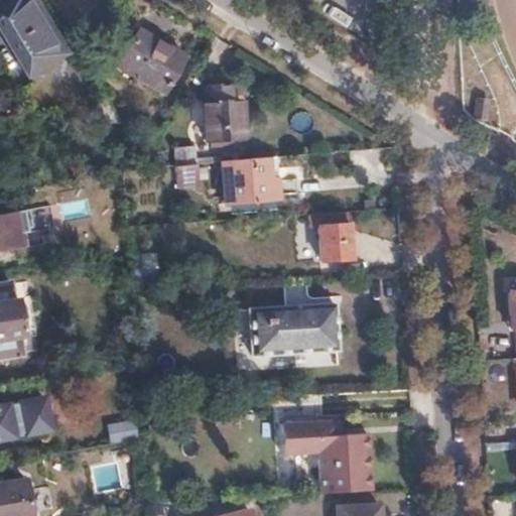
[(22,0),(3,0),(0,2),(0,29),(25,72),(55,53),(22,0)]
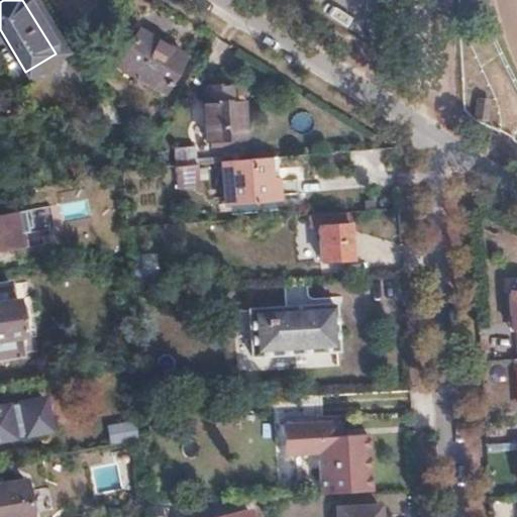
[(136,27),(115,65),(161,92),(163,88),(175,96),(192,65),(181,58),(183,55),(136,27)]
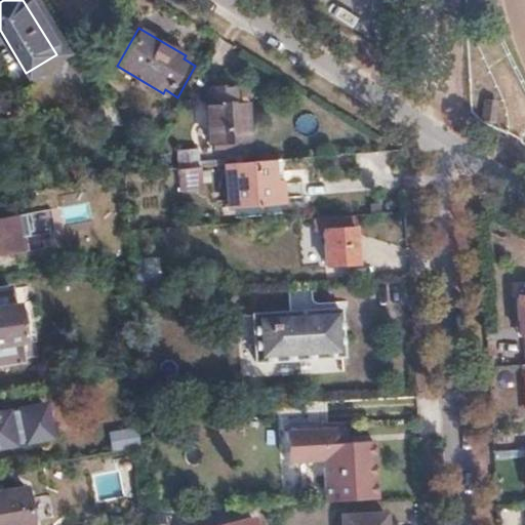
[(102,89),(84,120),(123,125),(102,89)]
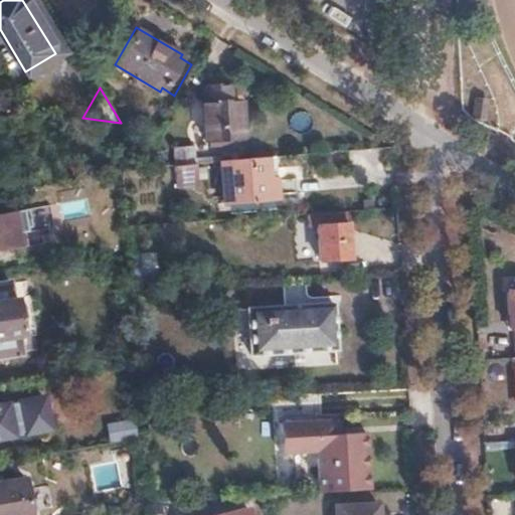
[(240,101),(200,103),(202,139),(242,137),(240,101)]
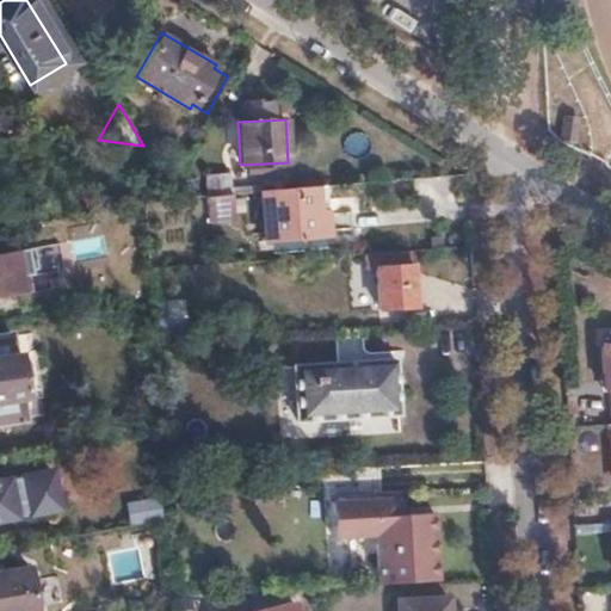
[(370,153),(363,131),(343,139),(350,160),(370,153)]
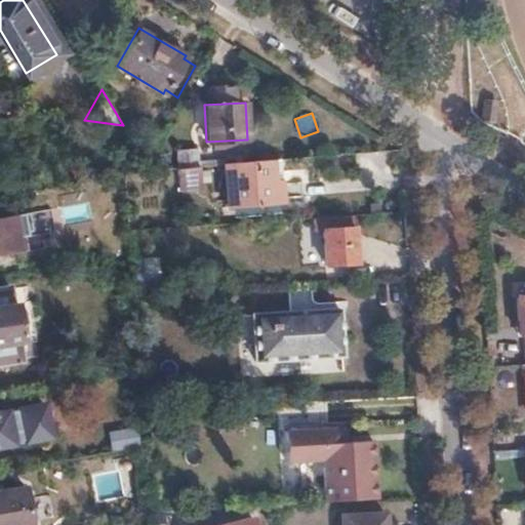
[(176,150),(177,163),(199,161),(197,148),(176,150)]
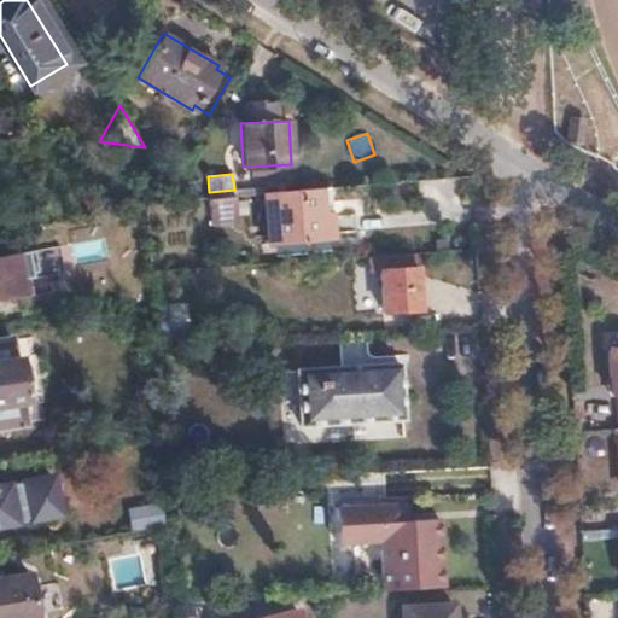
[(331,186),(263,192),(268,239),(332,234),(331,186)]
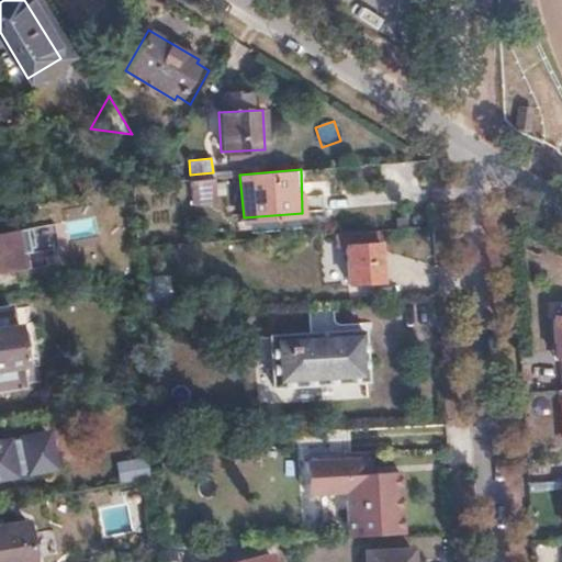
[(216,179),(192,180),(193,199),(217,197),(216,179)]
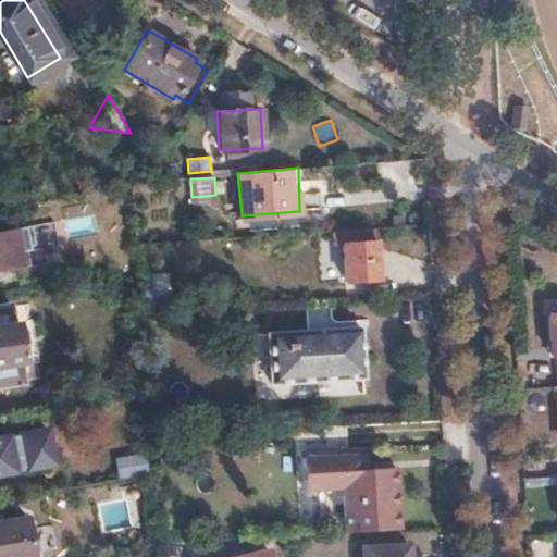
[(73,219),(76,236),(97,232),(94,214),(73,219)]
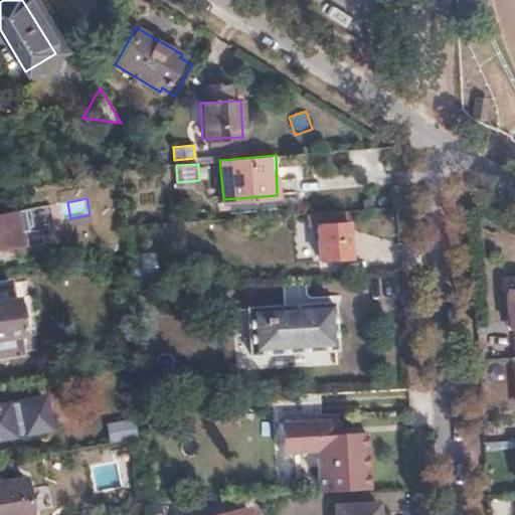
[(0,248),(21,245),(15,209),(0,211),(0,248)]
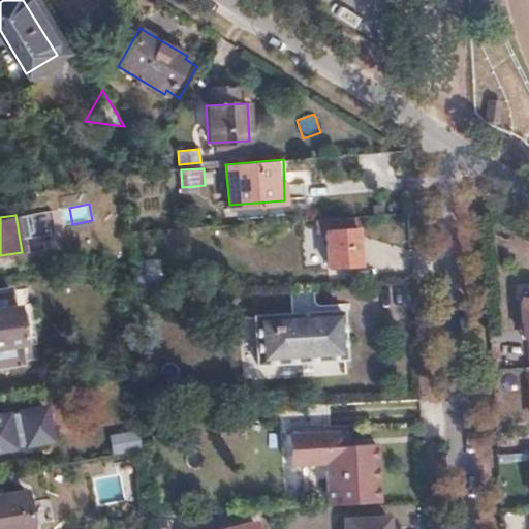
[(355,216),(303,219),(305,230),(323,229),(327,265),(359,262),(355,216)]
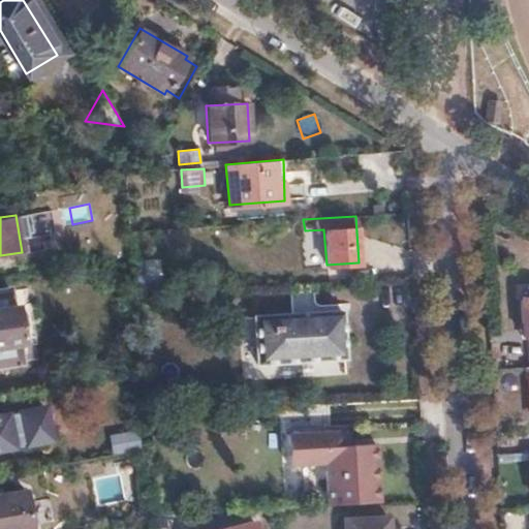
[(159,272),(129,274),(130,291),(161,289),(159,272)]
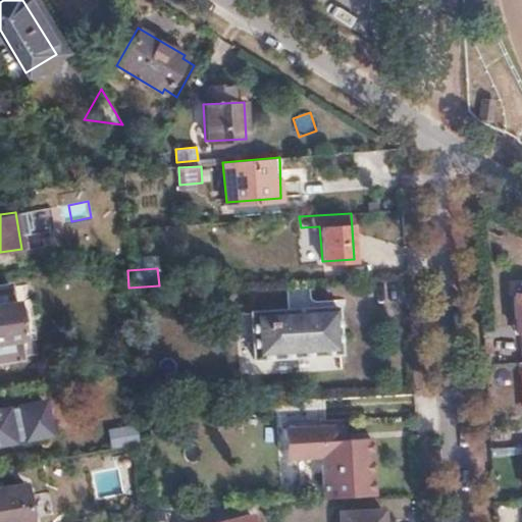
[(7,279),(0,279),(0,357),(20,354),(16,333),(19,333),(13,299),(10,299),(7,279)]
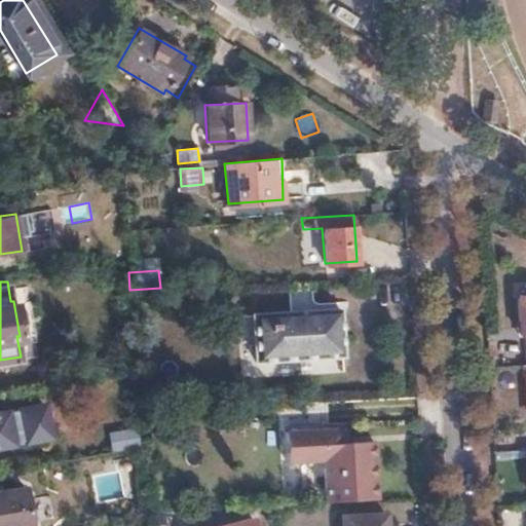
[(525,293),(517,294),(520,332),(522,332),(524,362),(525,361),(525,293)]
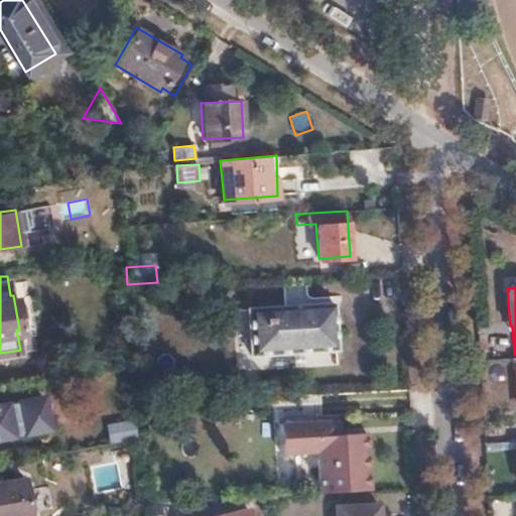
[(334,301),(248,306),(250,352),(336,347),(334,301)]
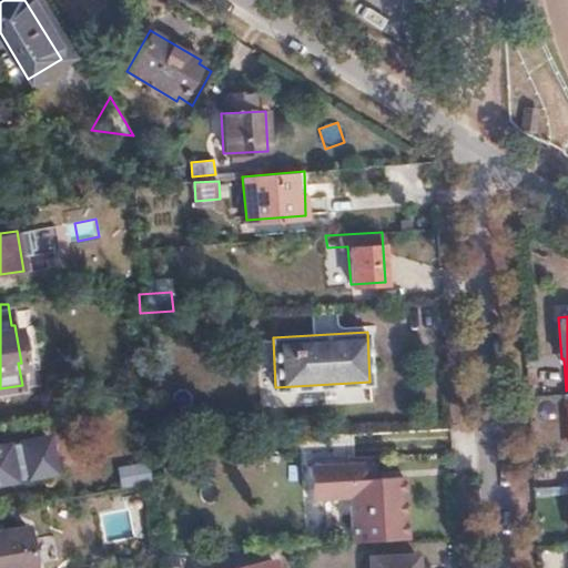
[(7,440),(0,442),(0,479),(14,478),(7,440)]
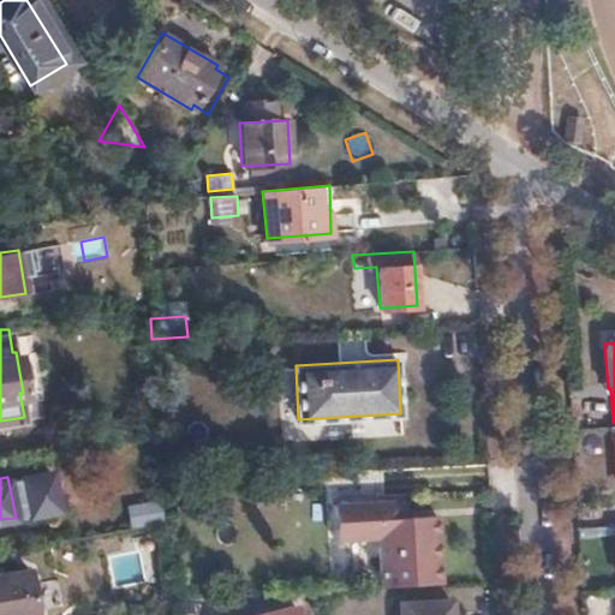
[(131,530),(165,521),(159,497),(126,506),(131,530)]
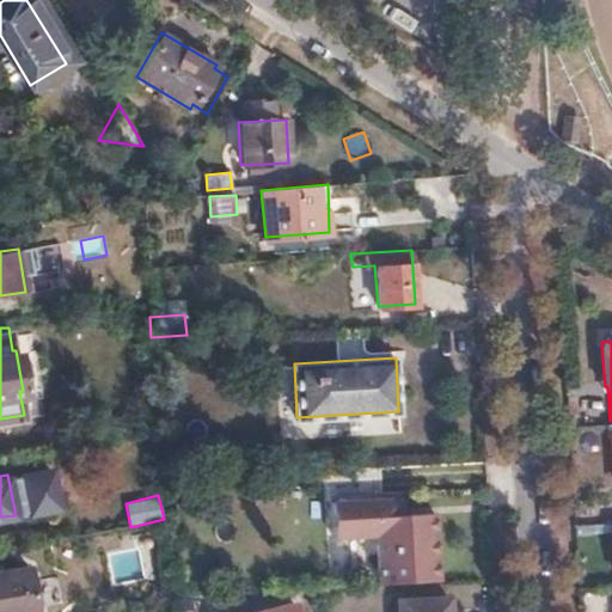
[(378,583),(438,580),(433,512),(397,515),(396,497),(331,501),(332,538),(374,536),(378,583)]
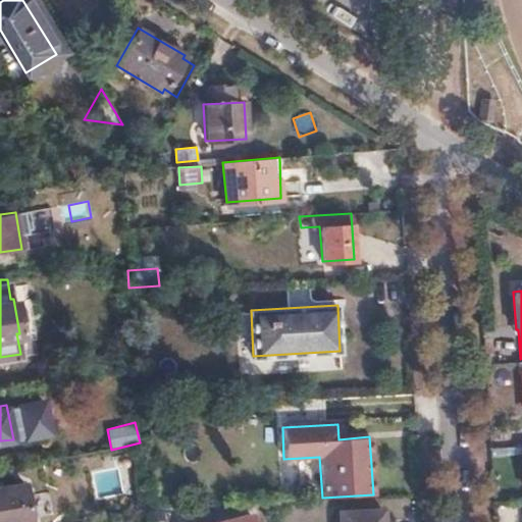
[(32,521),(23,482),(0,485),(0,521),(32,521)]
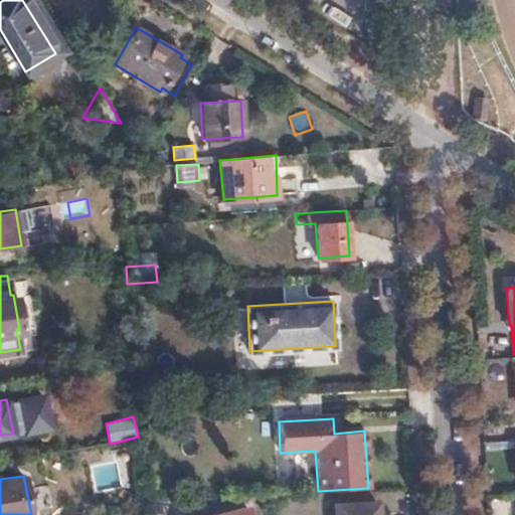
[(377,514),(377,503),(328,506),(328,514),(377,514)]
